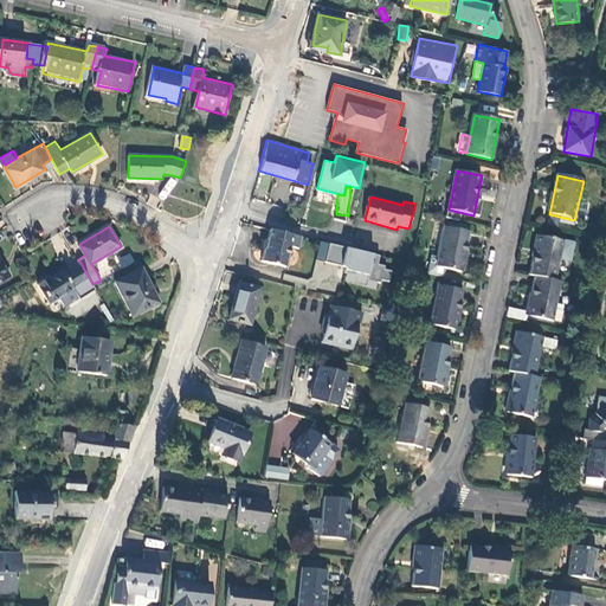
[(464,274),(472,234),(444,229),(438,258),(432,257),(429,275),(444,278),(446,269),(464,274)]
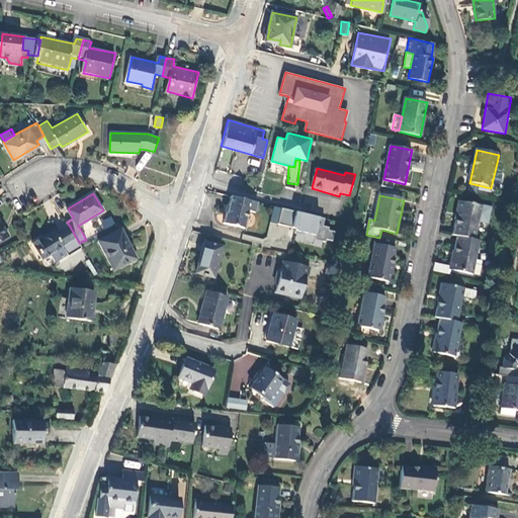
[(257,213),(259,202),(233,196),(229,212),(228,212),(225,224),(246,229),(250,211),(257,213)]
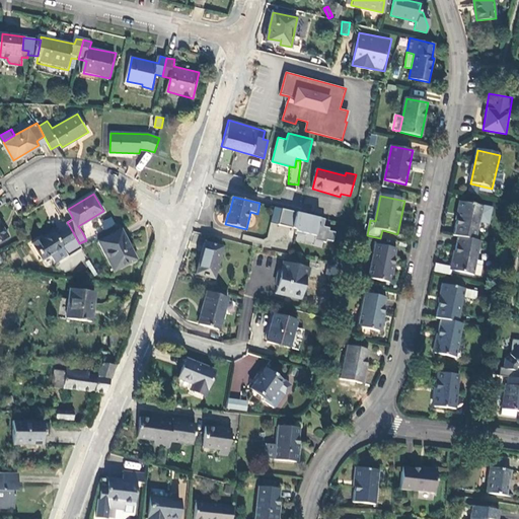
[(461,202),(454,236),(459,237),(476,240),(483,207),(461,202)]
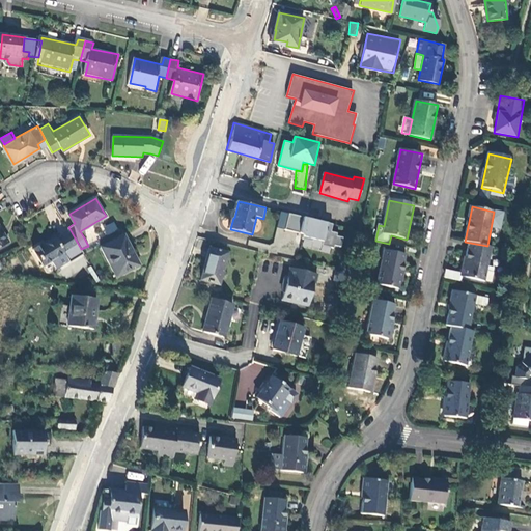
[(289,213),(285,229),(304,233),(303,239),(313,241),(313,239),(324,241),(323,245),(334,248),(335,245),(341,246),(343,236),(337,235),(337,232),(332,231),(333,223),(289,213)]
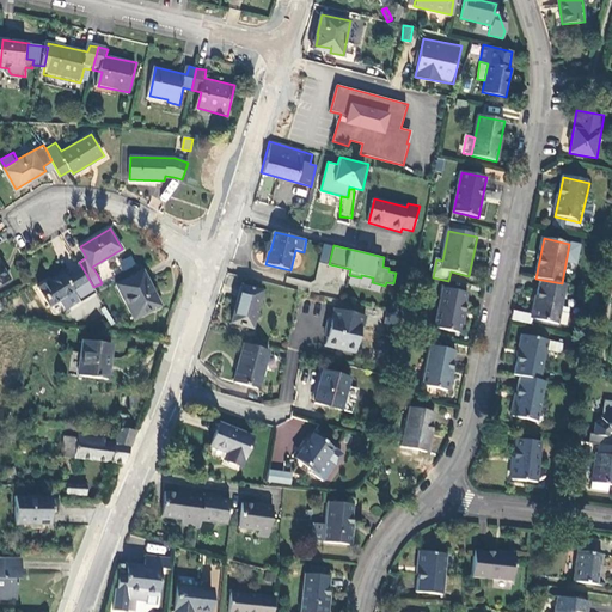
[(123,270),(136,264),(132,255),(118,261),(123,270)]
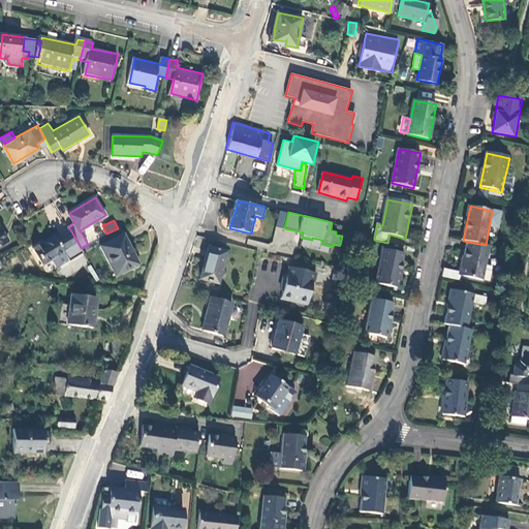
[(0,244),(9,239),(0,222),(0,244)]
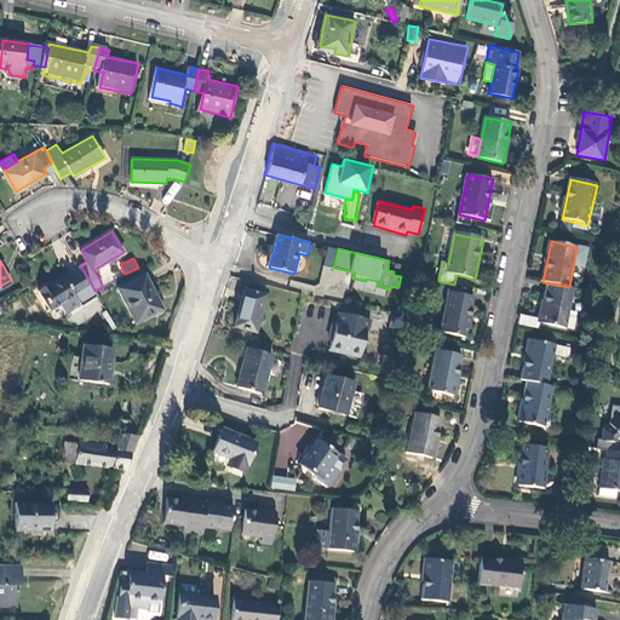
[(87,296),(79,302),(82,306),(98,297),(95,291),(90,282),(84,271),(75,276),(87,296)]
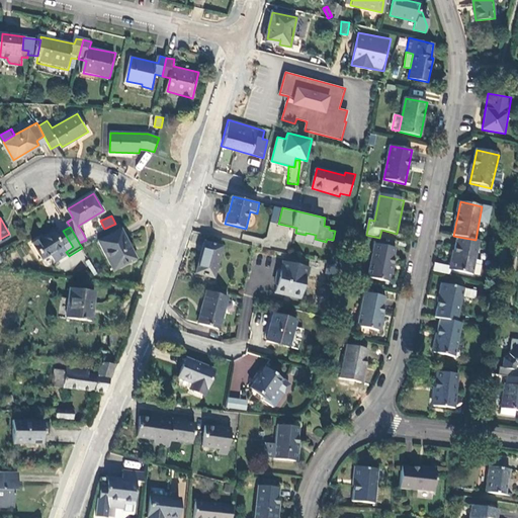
[(137,258),(121,229),(98,241),(115,270),(137,258)]
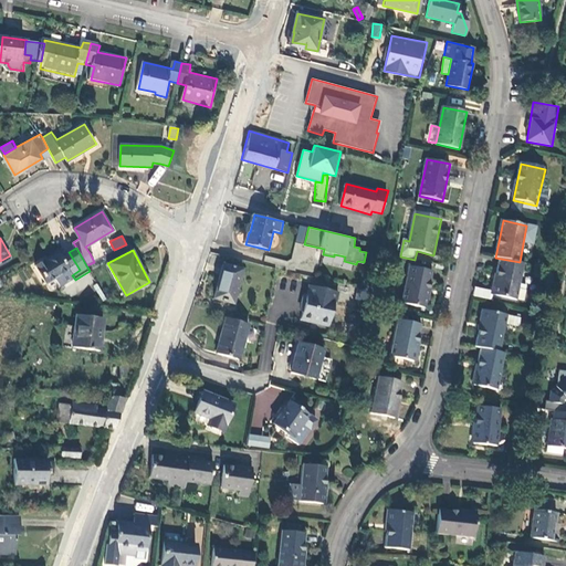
[(60,254),(46,262),(45,260),(37,265),(48,283),(70,270),(72,275),(80,270),(69,252),(67,251),(61,255),(60,254)]
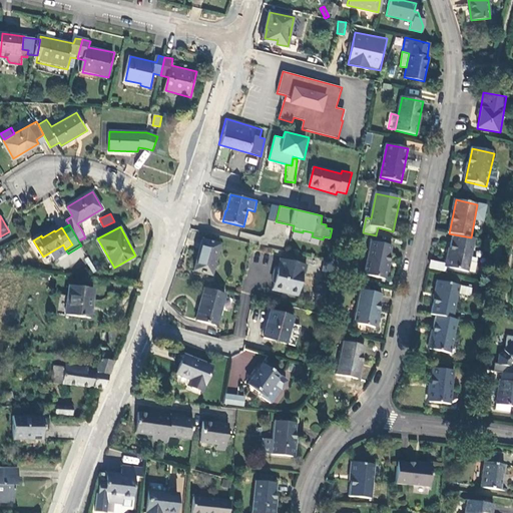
[(471,237),(454,234),(447,269),(468,274),(476,238),(471,237)]
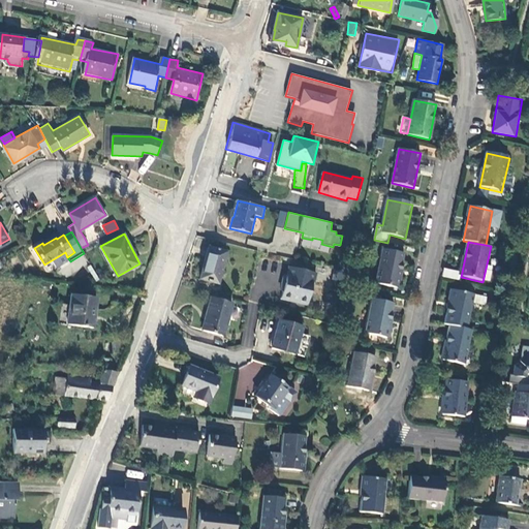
[(218,283),(227,251),(209,246),(200,278),(218,283)]
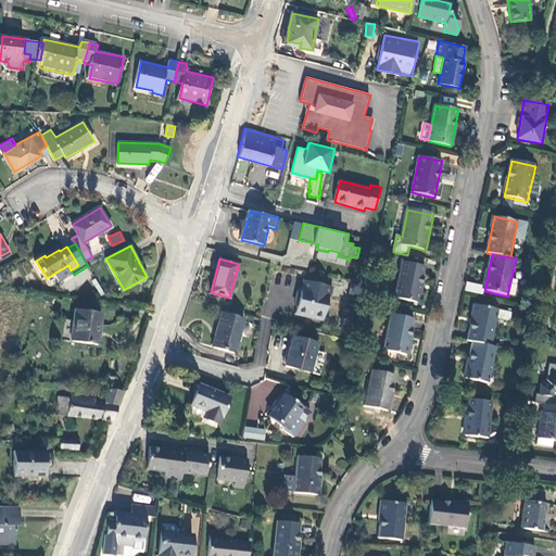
[(417,304),(425,267),(403,263),(395,300),(417,304)]
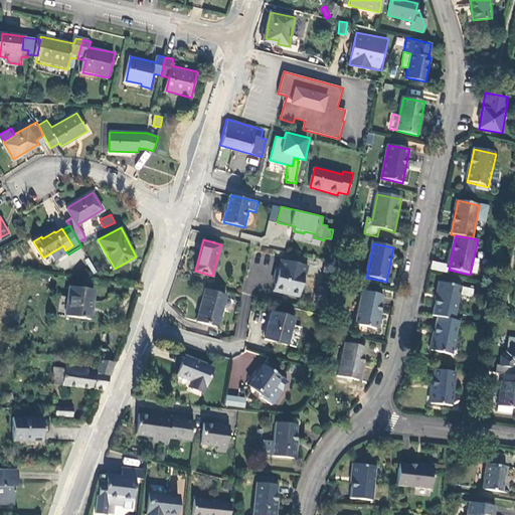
[(275,290),(300,297),(306,274),(307,275),(309,265),(283,259),(281,268),(278,267),(276,276),(278,279),(275,290)]
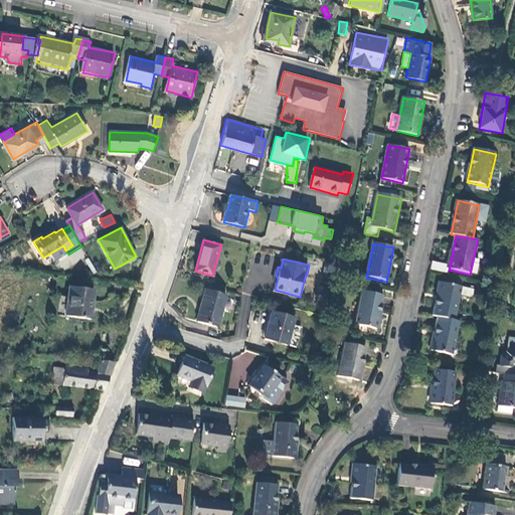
[(433,261),(431,269),(447,273),(449,265),(433,261)]
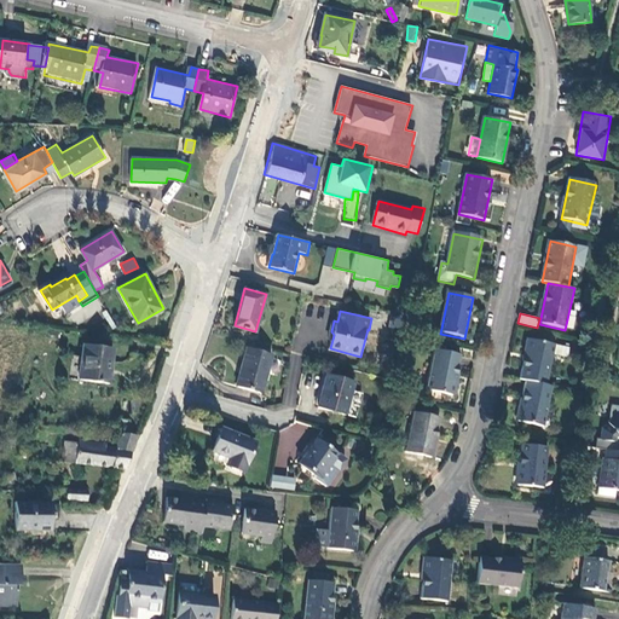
[(405,330),(408,318),(393,316),(391,328),(405,330)]
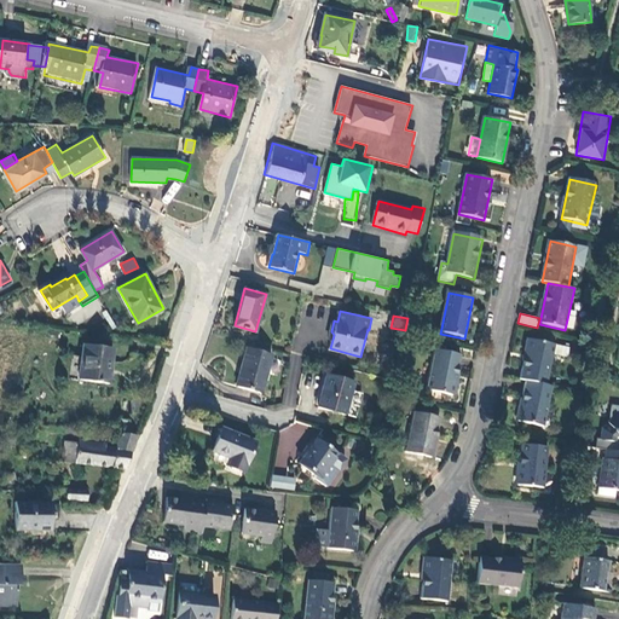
[(405,330),(391,328),(388,337),(403,341),(405,330)]
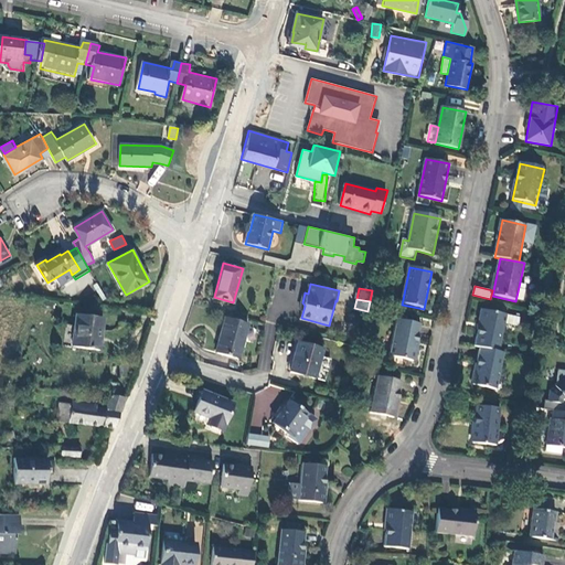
[(483,311),(476,348),(481,349),(500,352),(508,317),(483,311)]
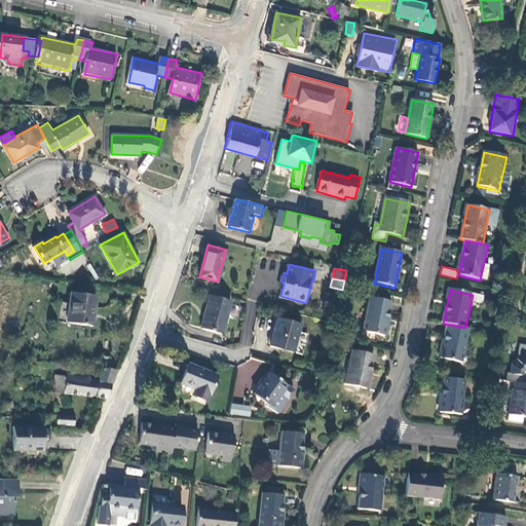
[(69,291),(67,323),(96,326),(99,294),(69,291)]
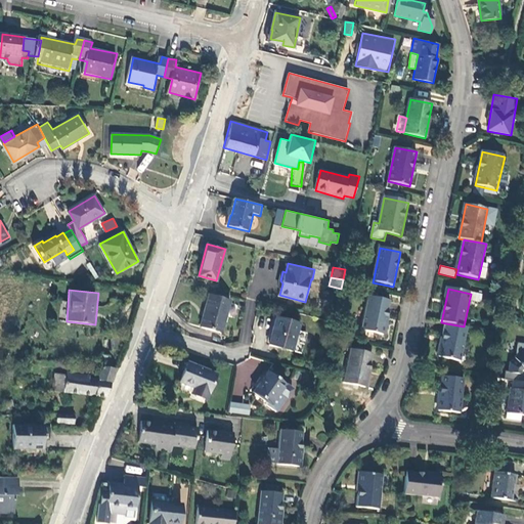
[(222,333),(231,302),(209,295),(201,326),(222,333)]
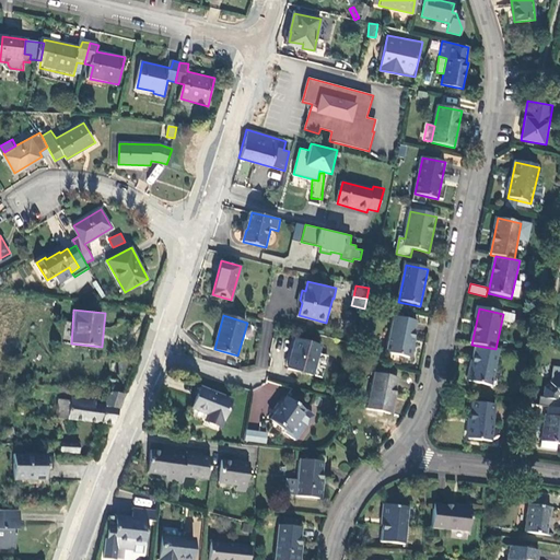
[(410,358),(418,322),(394,317),(387,353),(410,358)]
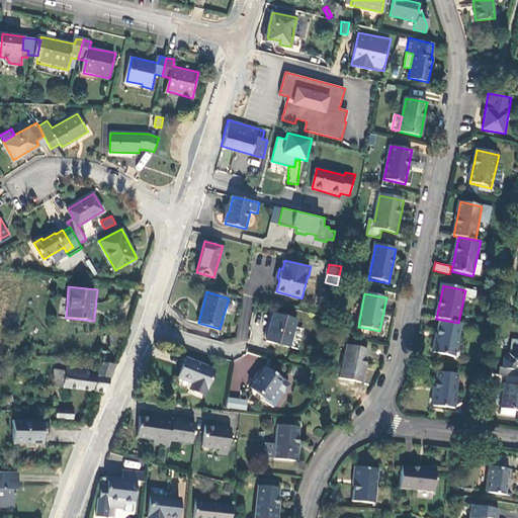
[(288,349),(297,321),(274,315),(266,342),(288,349)]
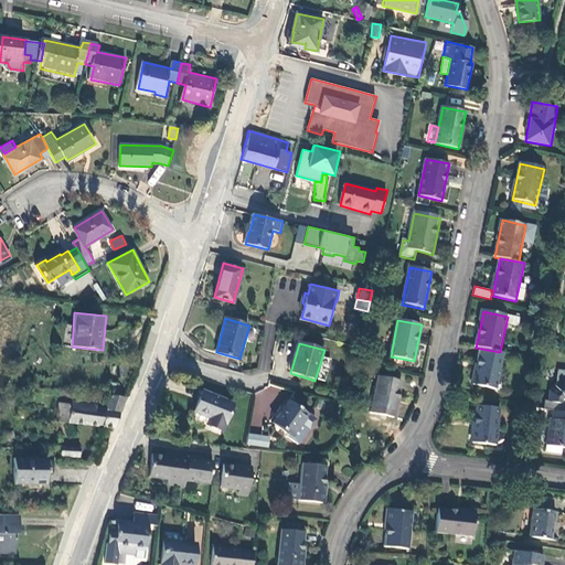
[(500,352),(481,349),(473,386),(497,392),(504,353),(500,352)]
